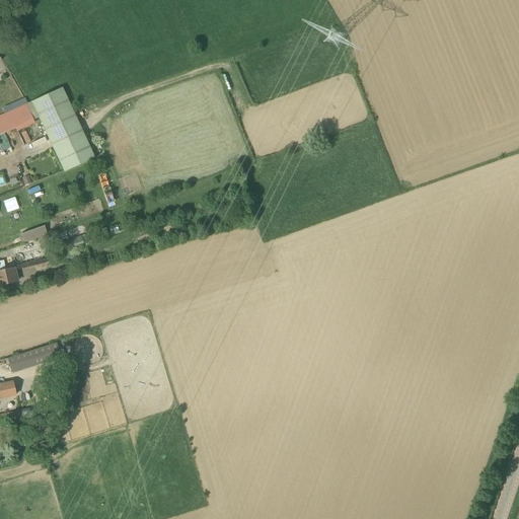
[(61,170),(92,155),(61,87),(29,101),(29,102),(36,119),(61,170)]
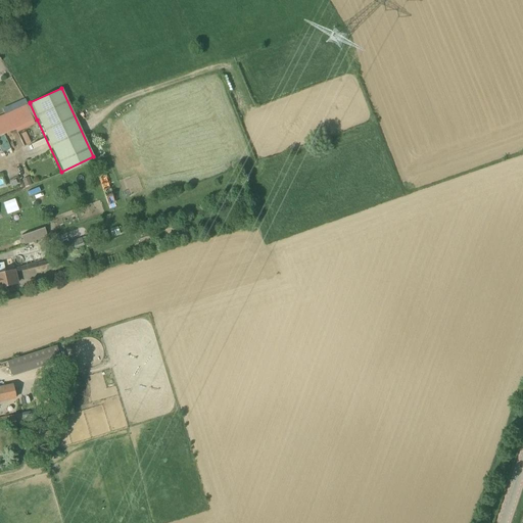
[(13,106),(14,109),(26,104),(26,105),(28,104),(27,104),(27,102),(26,102),(26,100),(25,100),(24,101),(19,103),(13,106)]
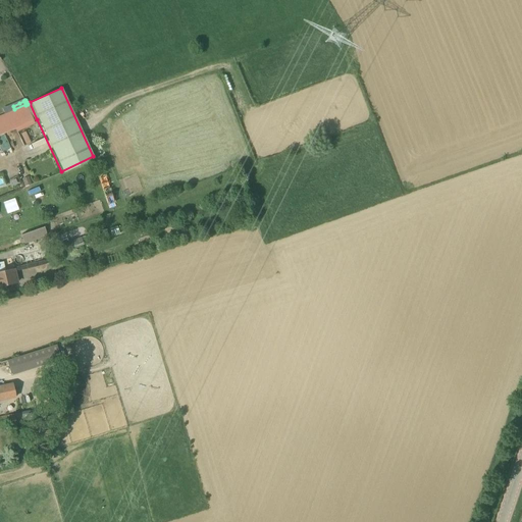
[(0,135),(14,128),(16,133),(34,124),(33,121),(37,119),(30,103),(28,104),(25,105),(25,104),(14,109),(0,116),(0,135)]
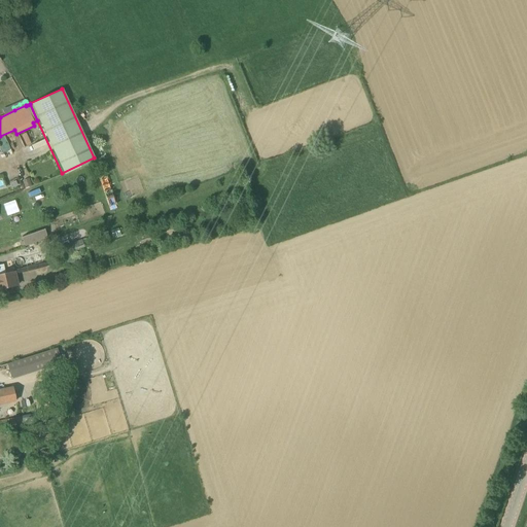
[(29,178),(22,181),(26,188),(32,186),(29,178)]
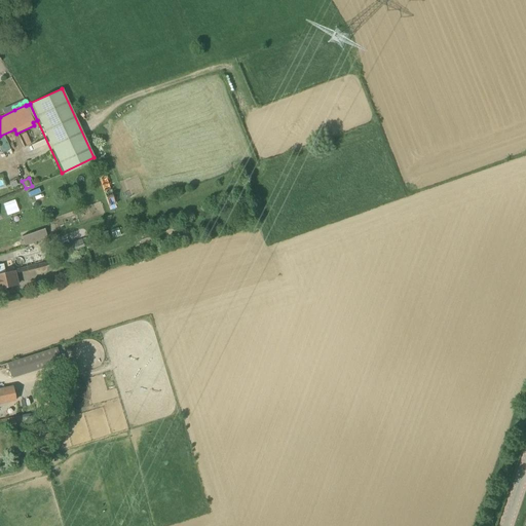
[(243,186),(232,190),(234,197),(246,193),(243,186)]
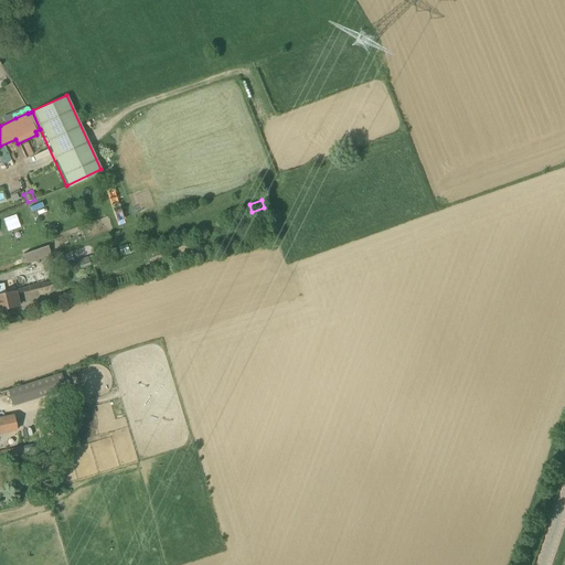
[(25,209),(0,217),(0,227),(0,228),(29,217),(25,209)]
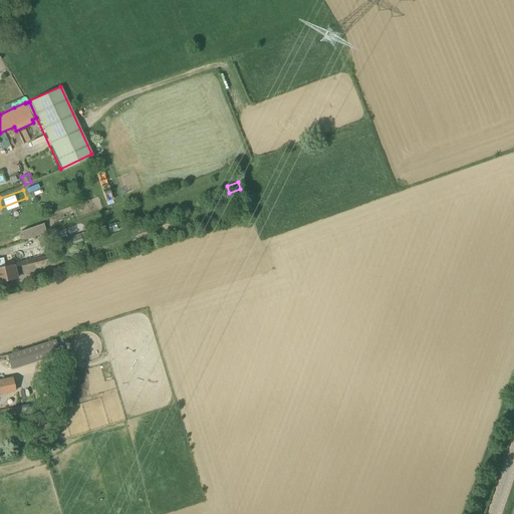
[(42,225),(21,232),(23,239),(44,231),(42,225)]
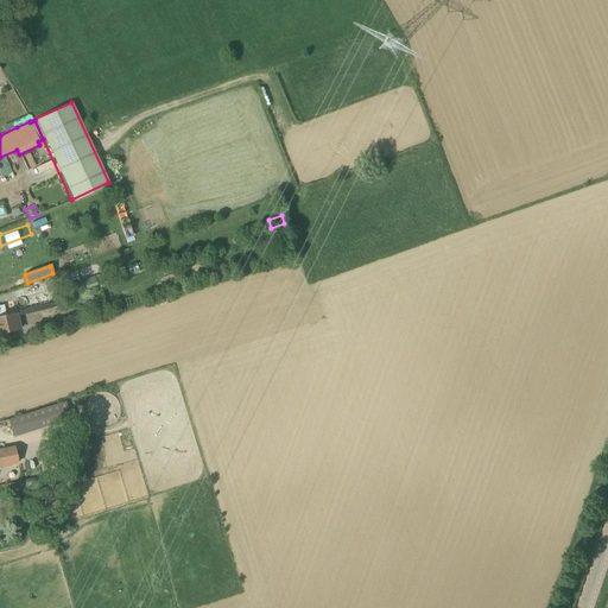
[(75,298),(90,292),(99,289),(94,277),(80,283),(78,278),(64,284),(70,299),(75,298)]
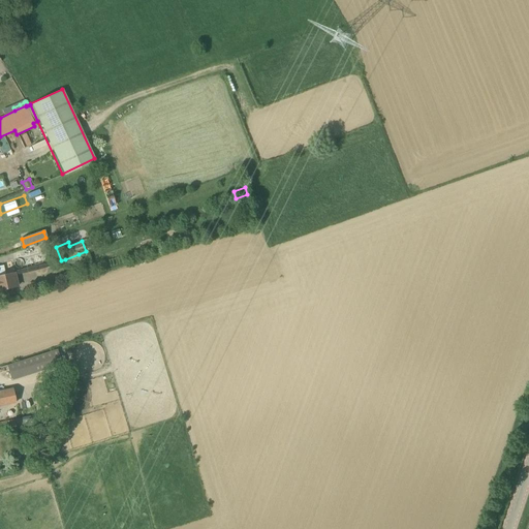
[(157,252),(167,248),(165,242),(159,243),(160,245),(155,246),(157,252)]
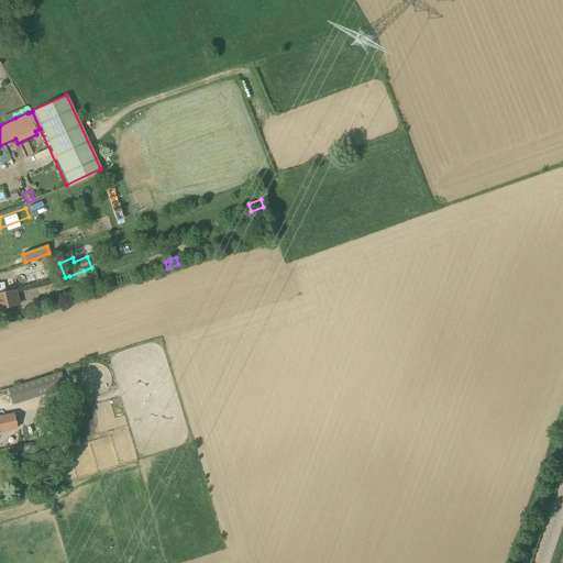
[(58,288),(73,284),(69,276),(65,277),(55,280),(58,288)]
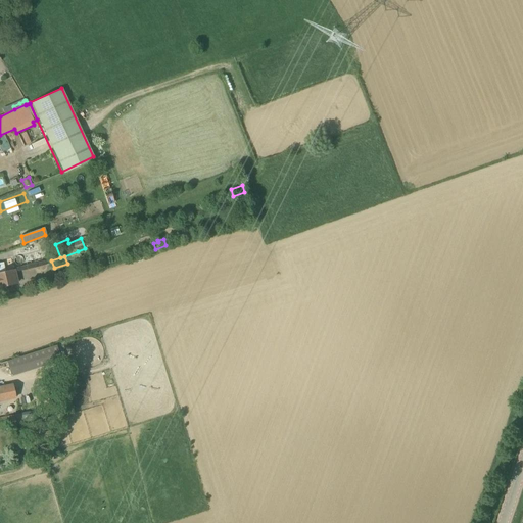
[(0,287),(16,283),(13,270),(0,273),(0,287)]
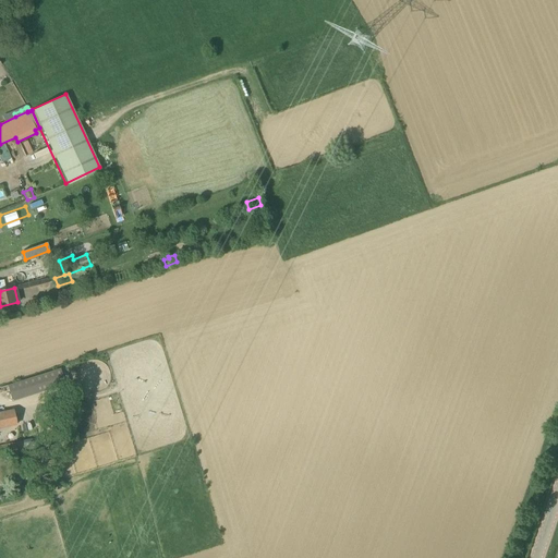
[(48,373),(0,388),(4,401),(52,385),(48,373)]
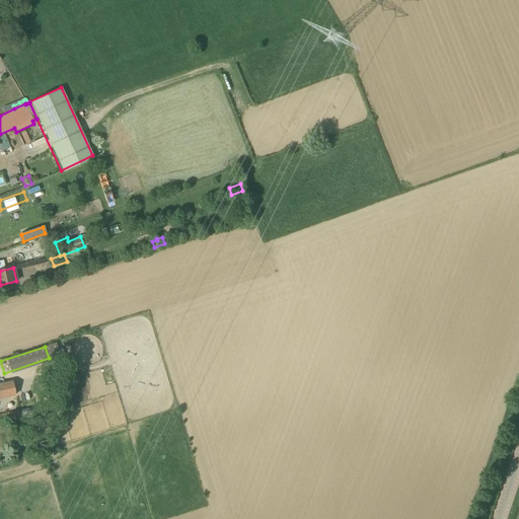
[(0,398),(16,395),(12,381),(0,383),(0,398)]
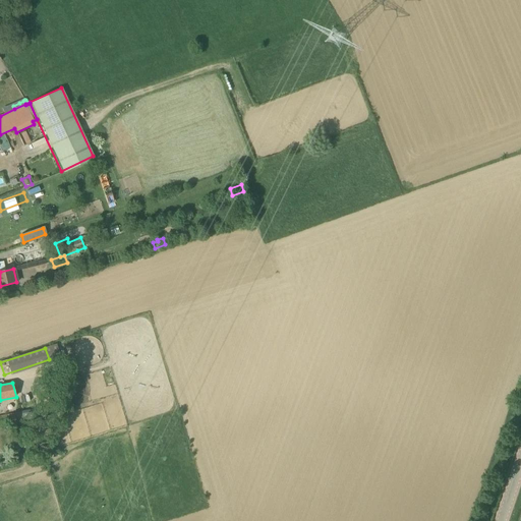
[(34,411),(21,414),(21,416),(22,420),(35,418),(34,411)]
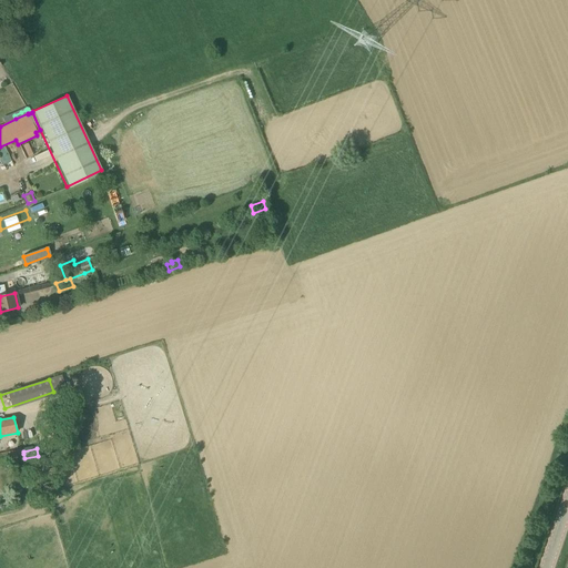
[(0,454),(0,463),(23,459),(21,449),(0,454)]
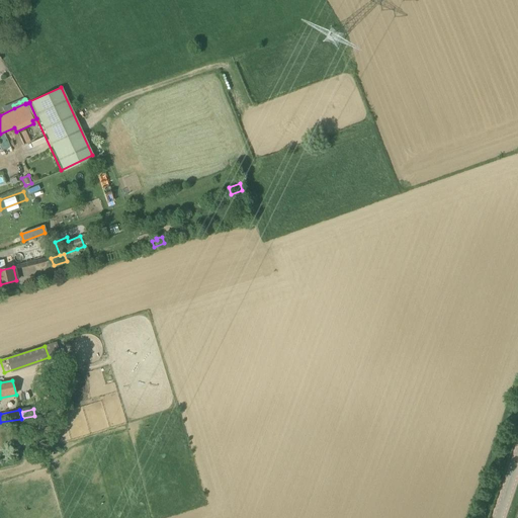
[(23,431),(11,434),(13,445),(25,442),(23,431)]
